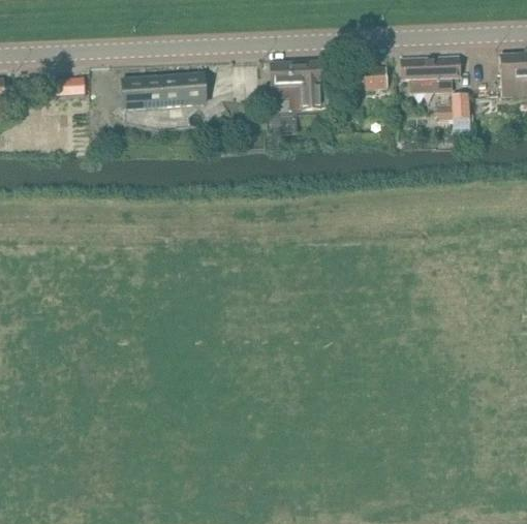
[(526,51),(499,53),(501,96),(526,94),(526,51)]
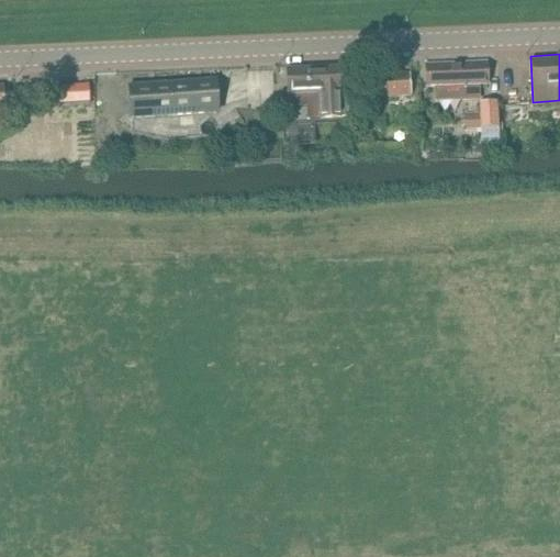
[(486,56),(426,59),(427,85),(434,84),(435,98),(481,96),(480,82),(488,81),(486,56)]
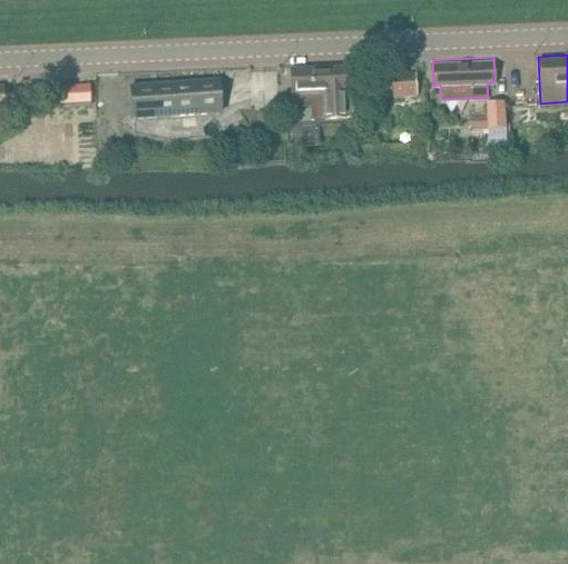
[(292,91),(323,90),(324,118),(354,115),(353,88),(345,88),(344,65),(291,67),(292,91)]
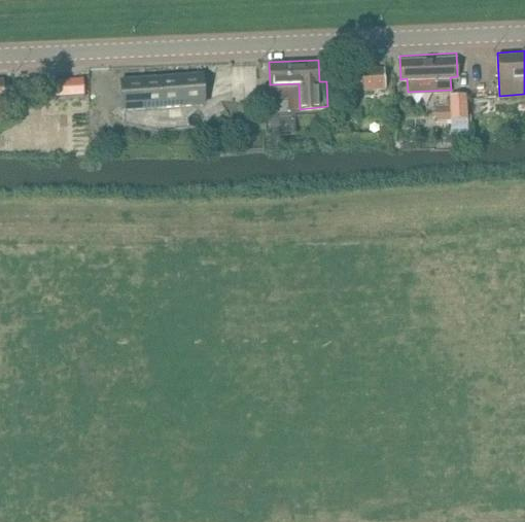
[(350,67),(352,90),(386,87),(384,64),(350,67)]
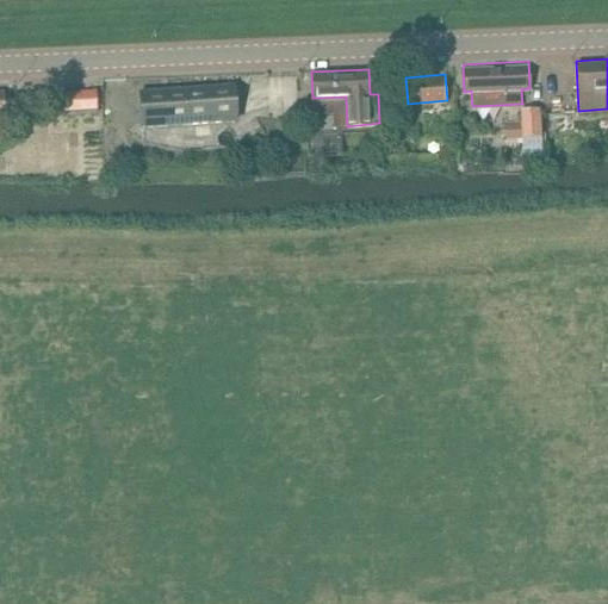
[(233,82),(140,88),(143,125),(235,118),(233,82)]
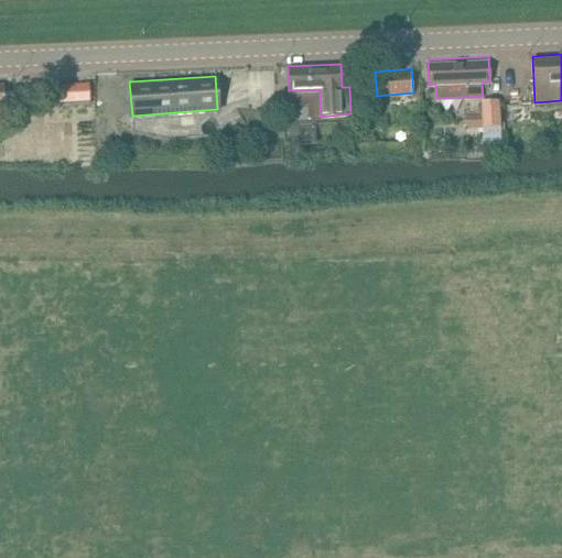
[(89,80),(58,83),(60,101),(90,99),(89,80)]
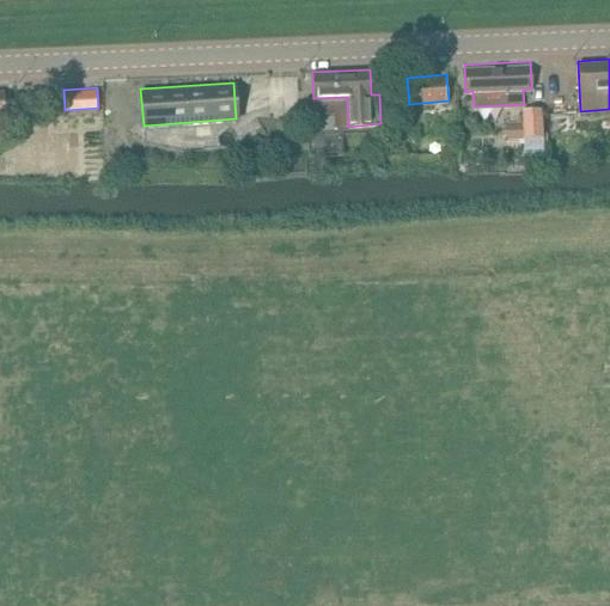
[(507,118),(508,133),(508,138),(524,136),(524,138),(538,136),(543,136),(546,136),(543,106),(522,108),(523,117),(507,118)]
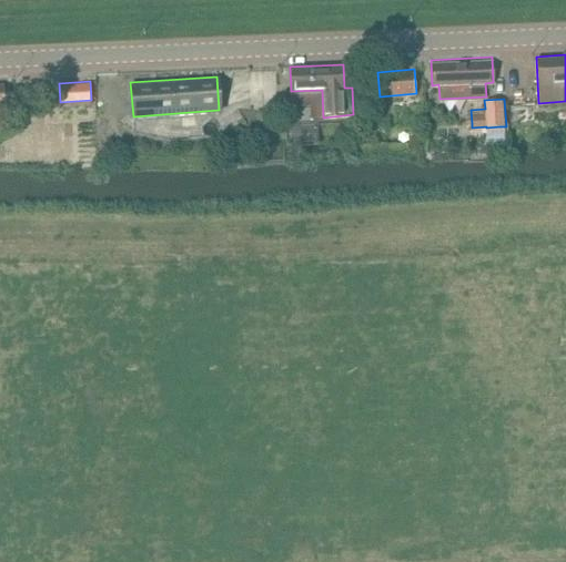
[(499,126),(486,128),(487,145),(487,146),(505,145),(505,143),(504,126),(499,126)]
